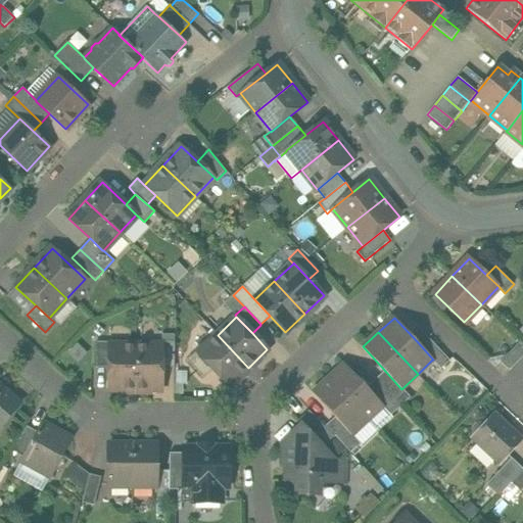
[(449,361),(424,334),(417,341),(433,360),(432,360),(441,369),(449,361)]
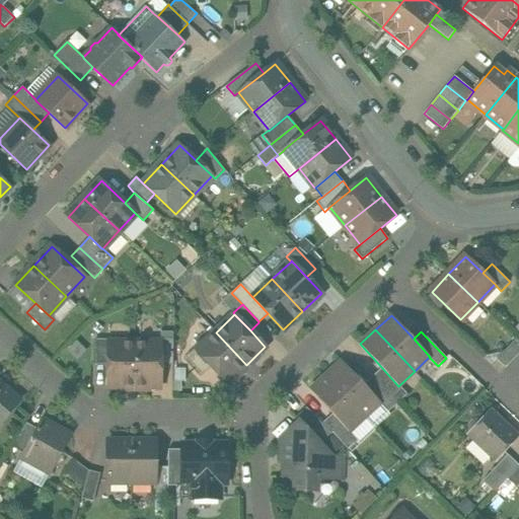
[(246,365),(216,332),(197,350),(212,367),(226,382),(246,365)]
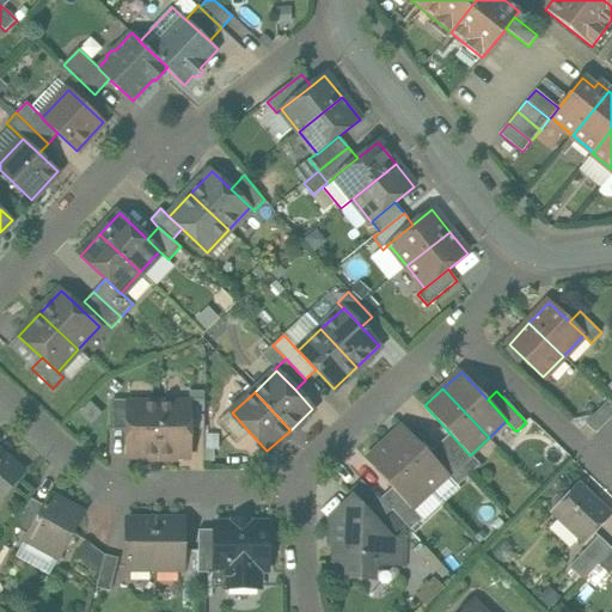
[(128,401),(112,401),(112,430),(127,430),(127,404),(128,404),(128,401)]
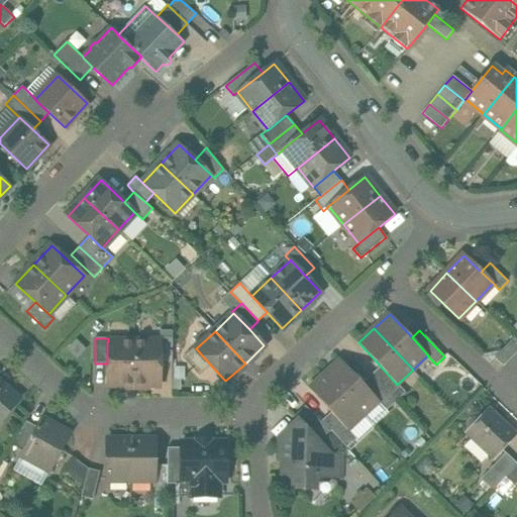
[(173,364),(173,338),(160,338),(160,341),(161,341),(161,364),(173,364)]
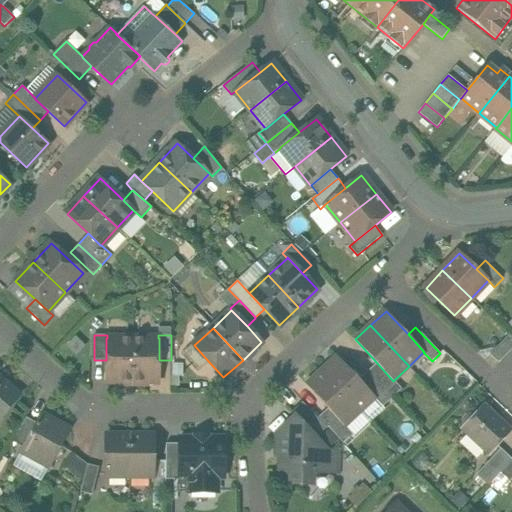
[(107,338),(106,338),(106,360),(106,382),(132,382),(133,338),(107,338)]
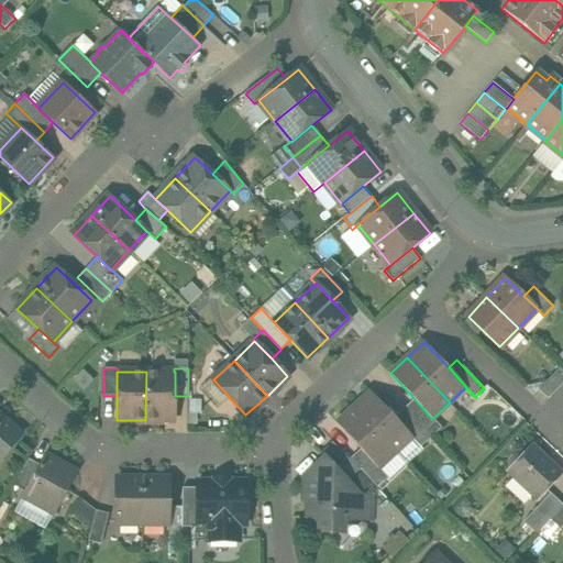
[(174,372),(146,372),(145,420),(174,420),(175,396),(175,372),(174,372)]
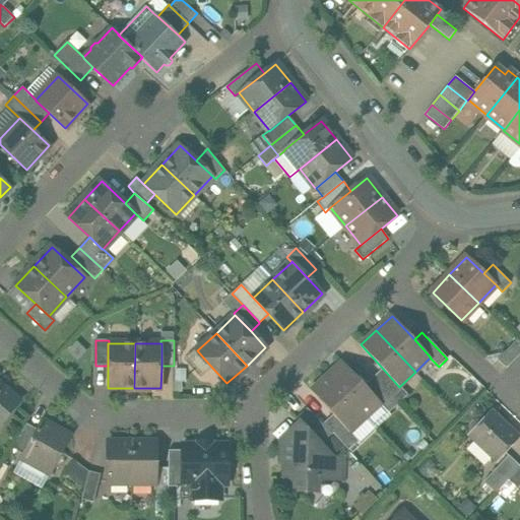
[(197,350),(195,348),(186,358),(203,376),(212,368),(197,350)]
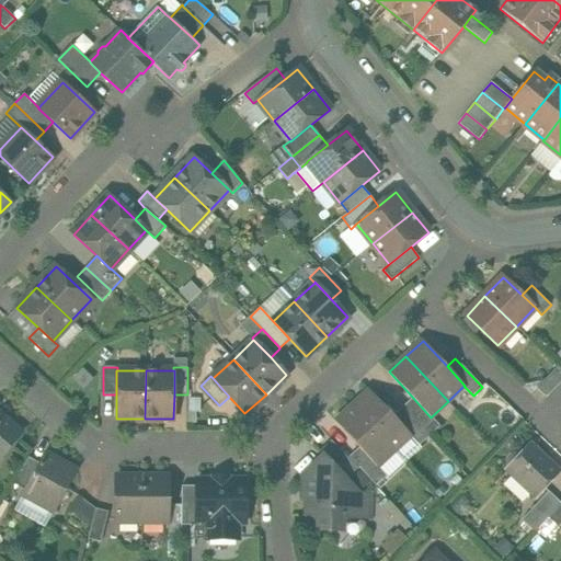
[(393,415),(369,390),(353,405),(395,450),(411,436),(411,435),(393,415)]
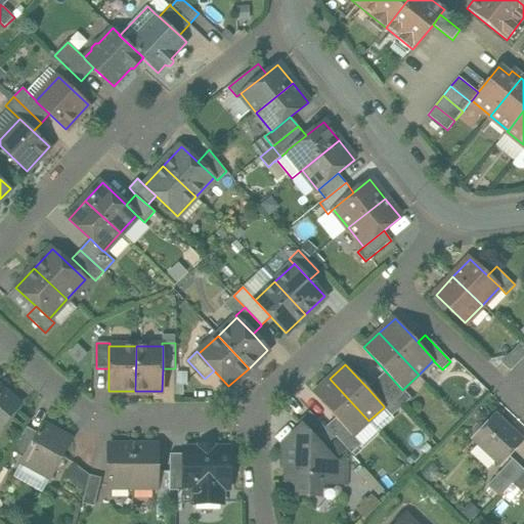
[(402,390),(386,372),(377,380),(401,407),(411,398),(403,389),(402,390)]
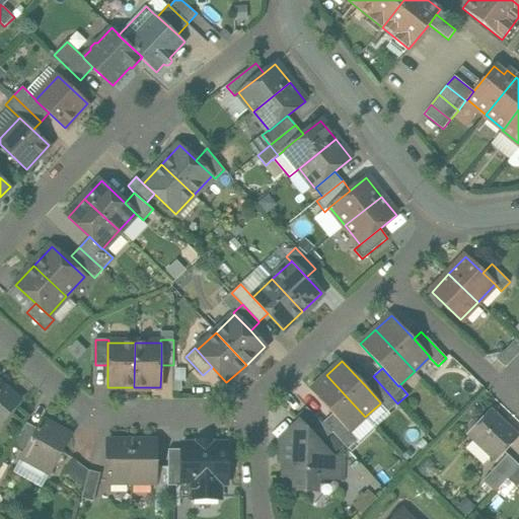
[(365,417),(326,375),(310,390),(332,414),(349,432),(350,431),(365,417)]
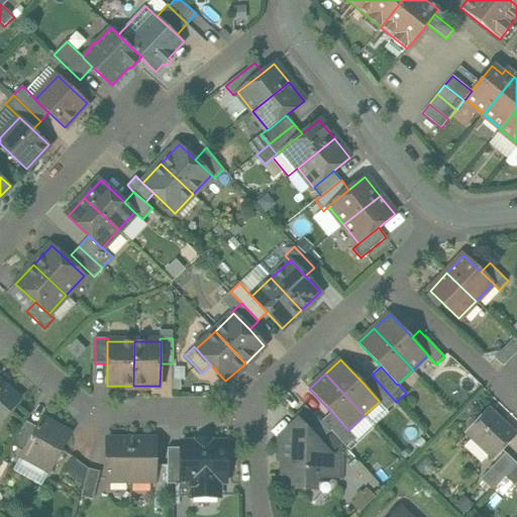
[(396,402),(372,375),(363,383),(379,401),(379,402),(387,411),(396,402)]
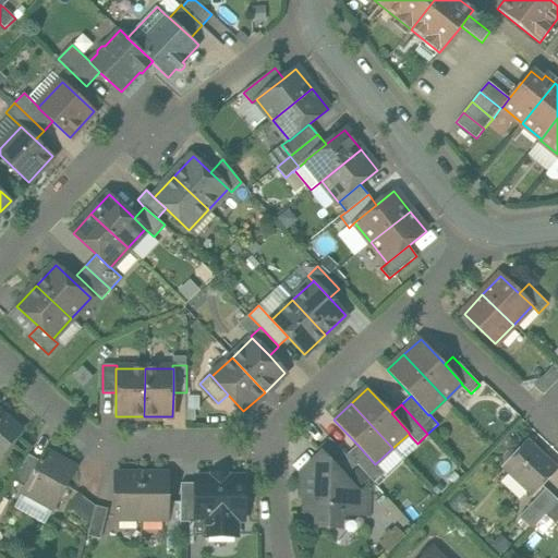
[(0,456),(22,433),(0,412),(0,456)]
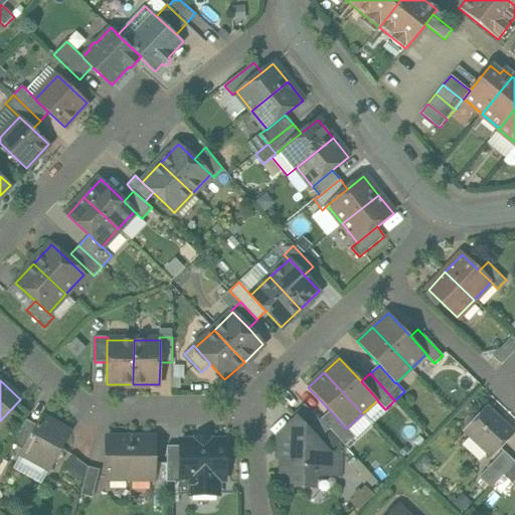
[(329,431),(304,403),(292,415),(297,420),(297,419),(317,441),(329,431)]
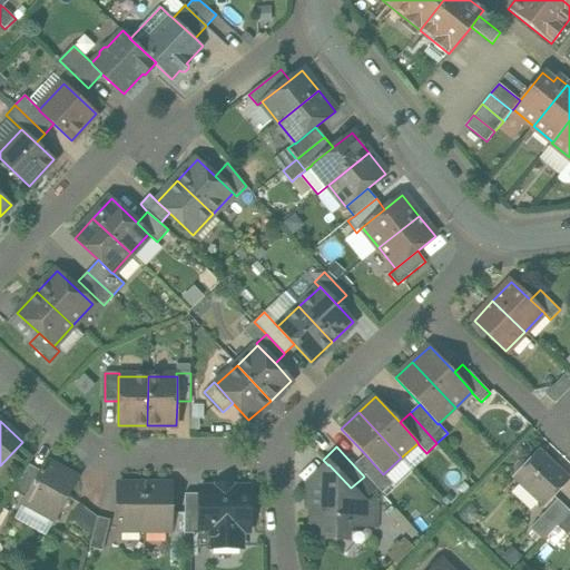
[(568,480),(538,452),(528,463),(527,462),(520,462),(516,467),(516,473),(517,474),(514,477),(544,504),(568,480)]
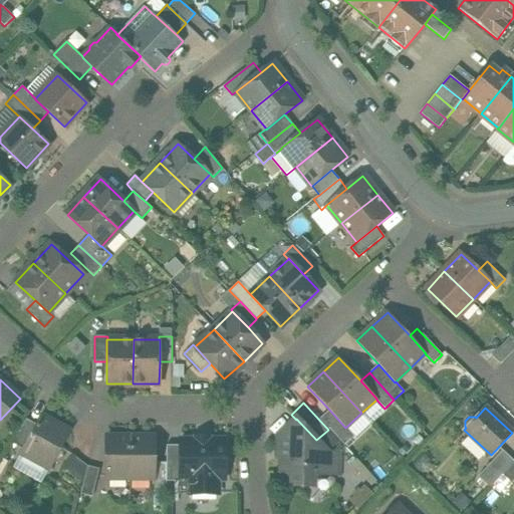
[(345,428),(329,410),(320,419),(344,445),(354,436),(346,427),(345,428)]
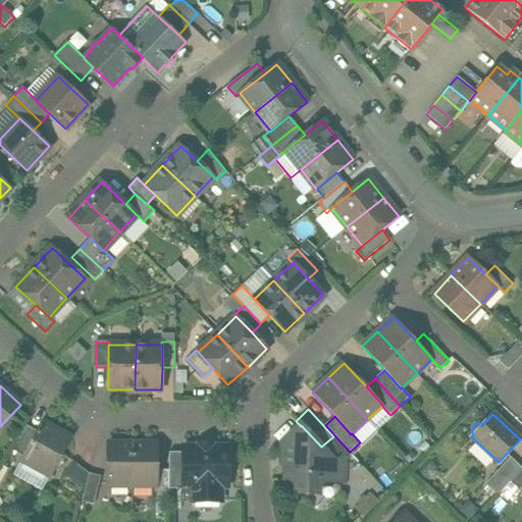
[(70,439),(42,423),(38,431),(23,457),(22,459),(50,475),(70,439)]
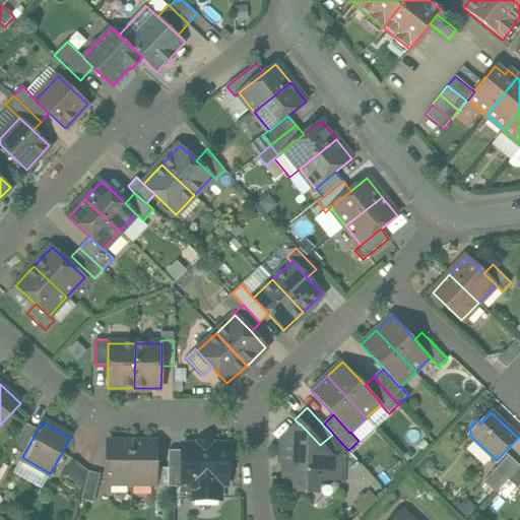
[(26,424),(12,449),(23,455),(38,430),(26,424)]
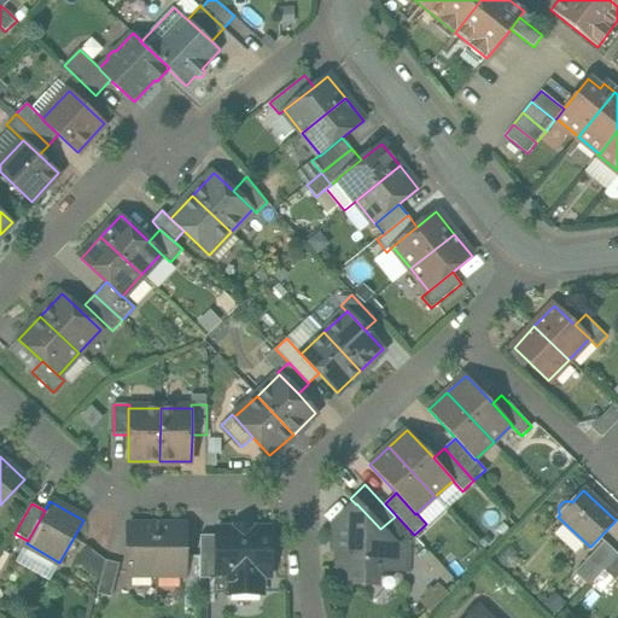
[(380,529),(356,503),(356,505),(336,524),(340,529),(339,578),(375,579),(375,561),(386,561),(400,549),(380,529)]
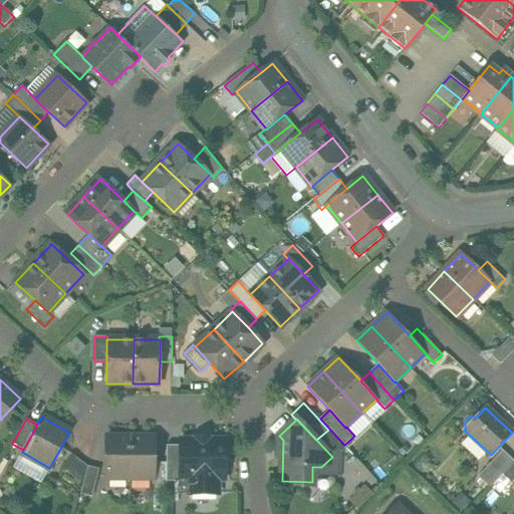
[(131,438),(105,438),(105,478),(130,478),(131,438)]
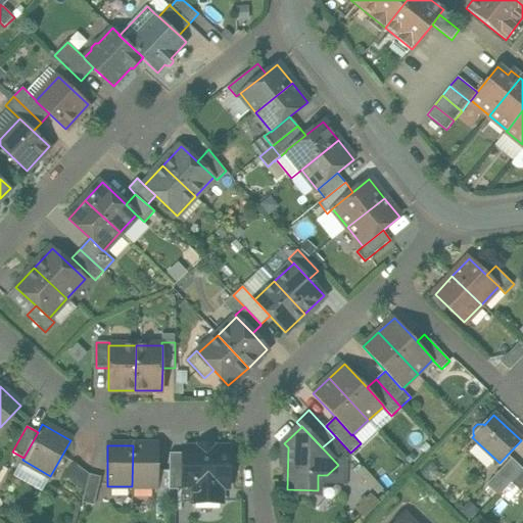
[(157,445),(133,445),(132,486),(156,486),(157,486),(157,470),(157,445)]
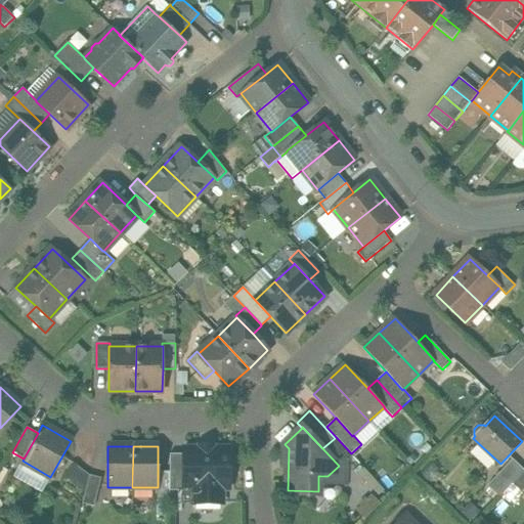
[(213,446),(200,446),(200,448),(184,448),(183,454),(183,489),(184,489),(193,488),(193,504),(223,504),(223,489),(229,489),(229,448),(213,448),(213,446)]
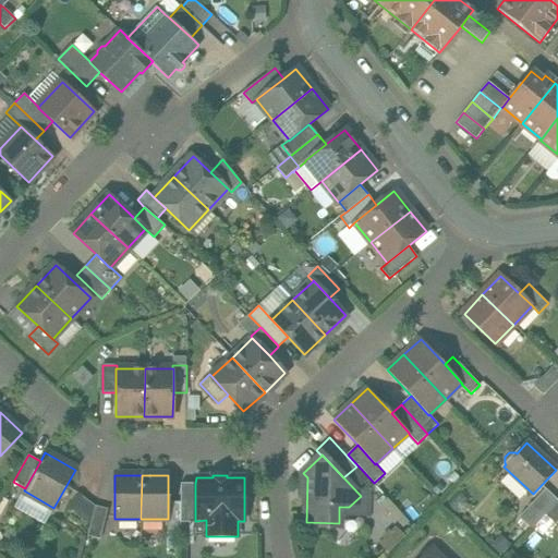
[(195,484),(181,484),(181,501),(181,522),(197,523),(196,521),(195,521),(195,484)]
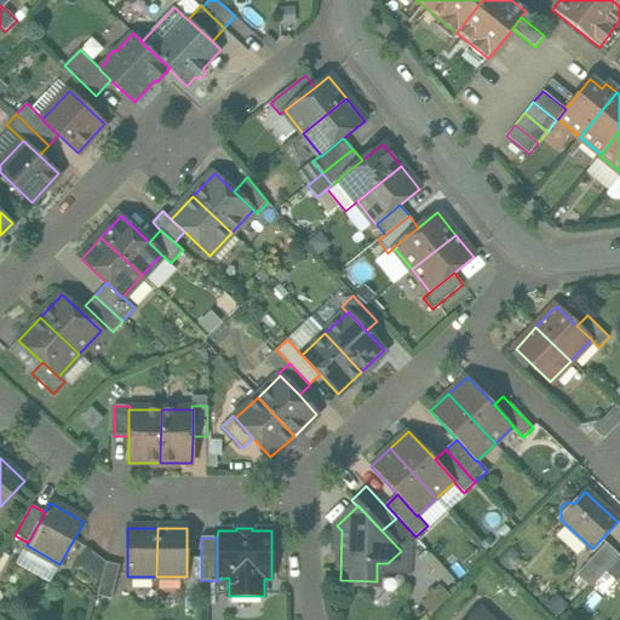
[(619,556),(607,544),(577,575),(591,589),(606,573),(619,557),(619,556)]
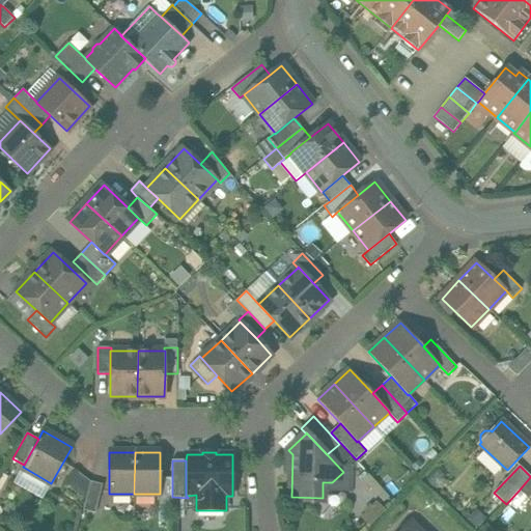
[(86,499),(90,481),(76,472),(66,485),(86,499)]
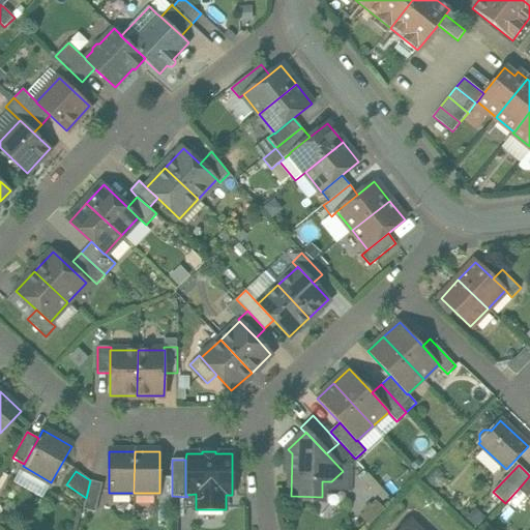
[(172,476),(159,476),(159,493),(158,493),(158,506),(172,506),(172,496),(172,476)]
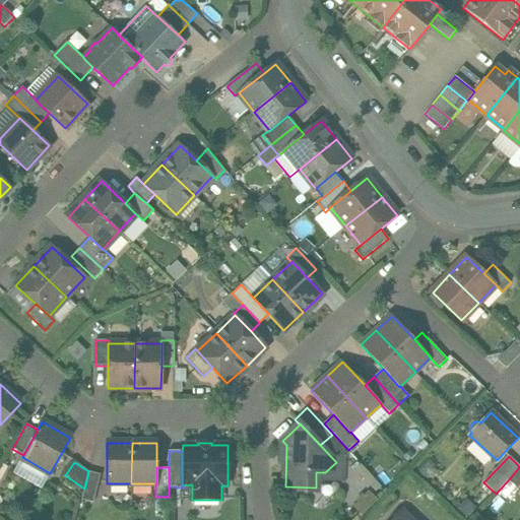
[(519,467),(508,480),(517,489),(519,485),(519,467)]
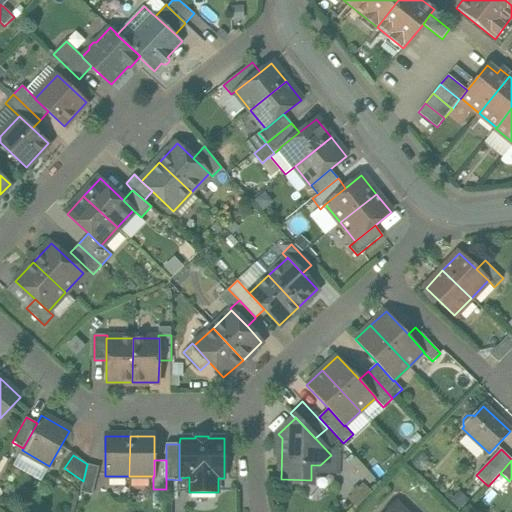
[(99,467),(87,464),(83,481),(80,492),(92,495),(99,467)]
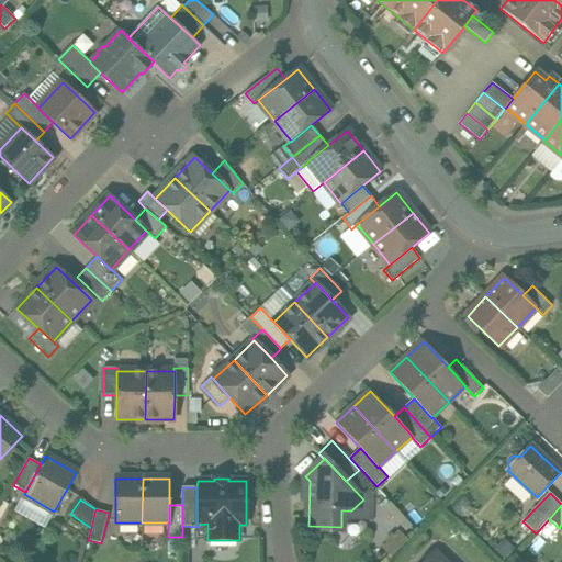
[(398,532),(383,548),(391,555),(406,540),(398,532)]
